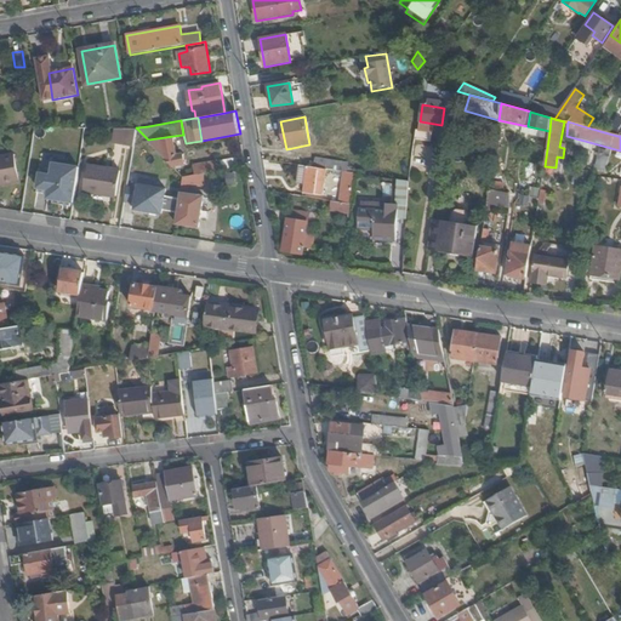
[(134,144),(136,127),(127,127),(121,127),(113,127),(110,141),(134,144)]
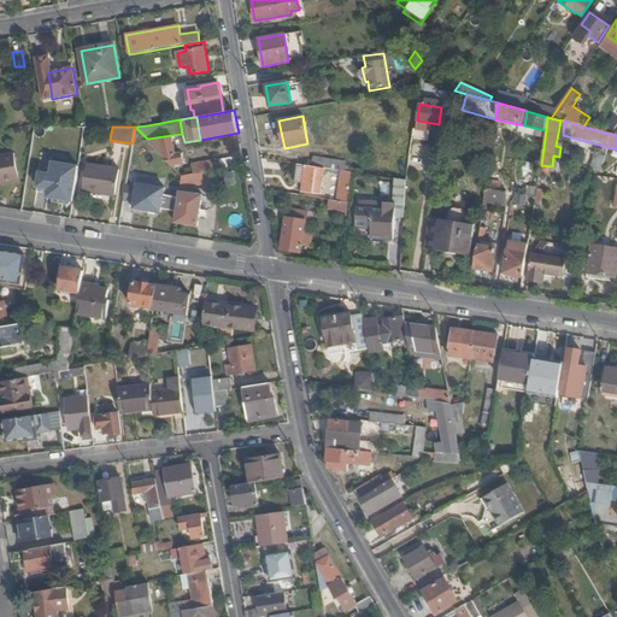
[(172,135),(147,139),(170,163),(183,162),(182,152),(175,154),(172,135)]
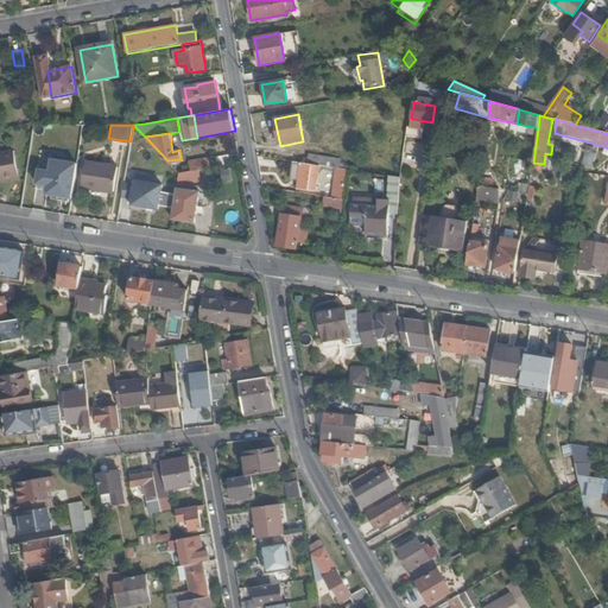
[(587,147),(582,166),(593,168),(597,150),(587,147)]
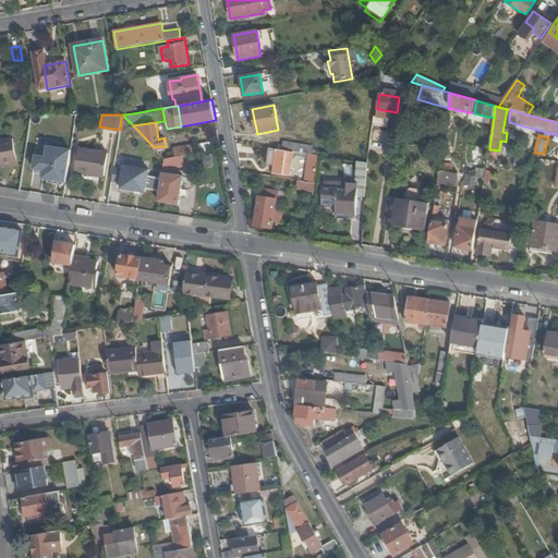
[(0,166),(15,164),(12,138),(0,141),(0,166)]
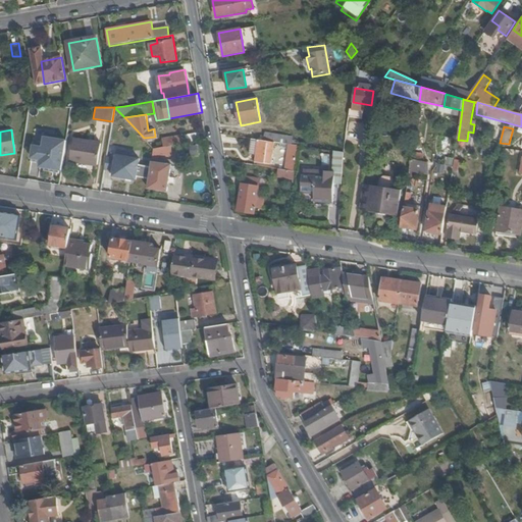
[(168,146),(192,142),(190,134),(173,137),(173,139),(167,140),(168,146)]
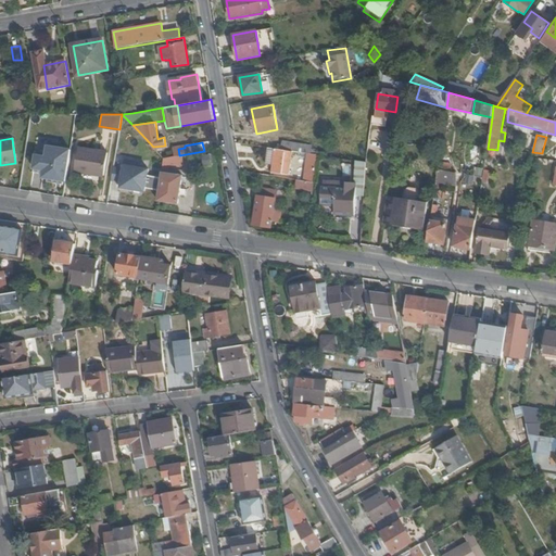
[(281,151),(292,152),(311,155),(312,148),(299,146),(299,144),(282,142),(281,151)]
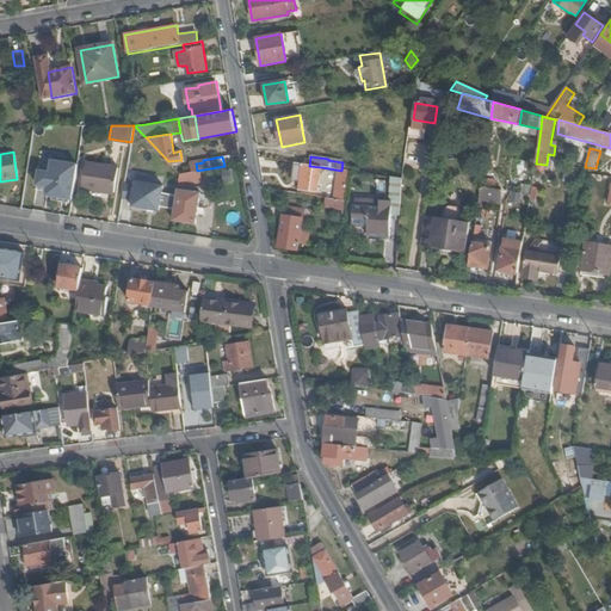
[(47,195),(72,199),(78,165),(51,160),(49,172),(38,170),(36,189),(38,190),(47,195)]
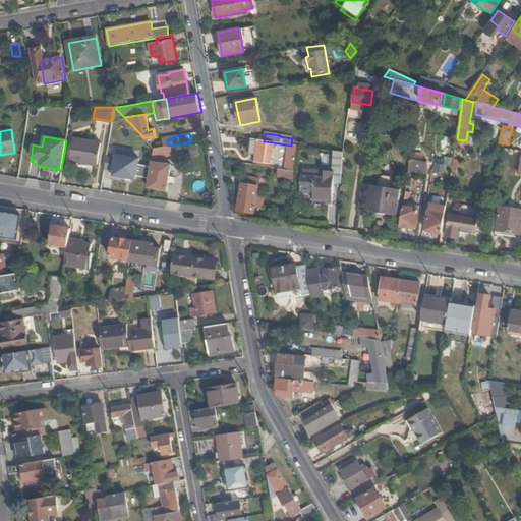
[(69,160),(98,164),(101,142),(73,137),(69,160)]
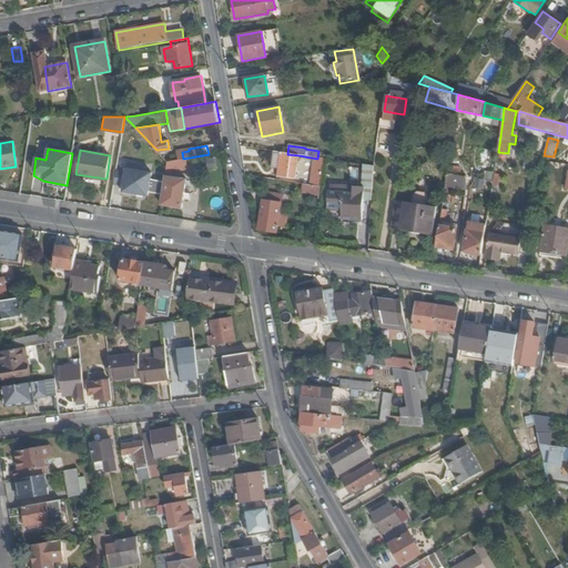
[(295,179),(298,155),(287,154),(280,153),(277,176),(295,179)]
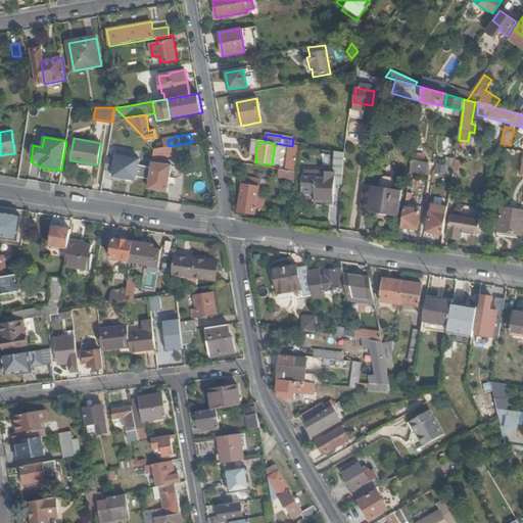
[(154,150),(152,163),(154,164),(150,188),(169,191),(172,170),(157,168),(159,153),(169,155),(168,146),(154,149),(154,150)]
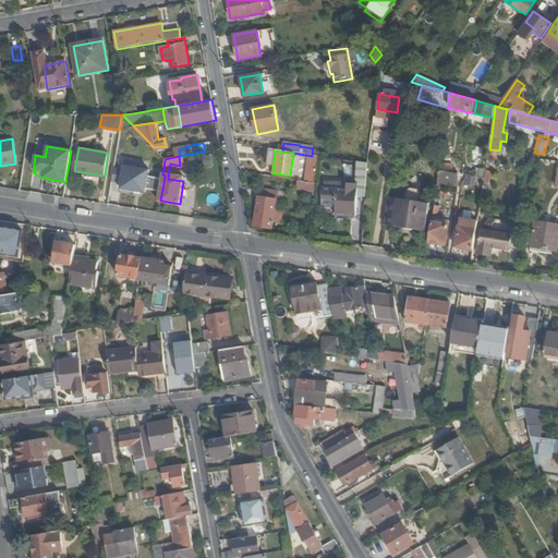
[(155,173),(162,174),(165,160),(157,158),(155,173)]
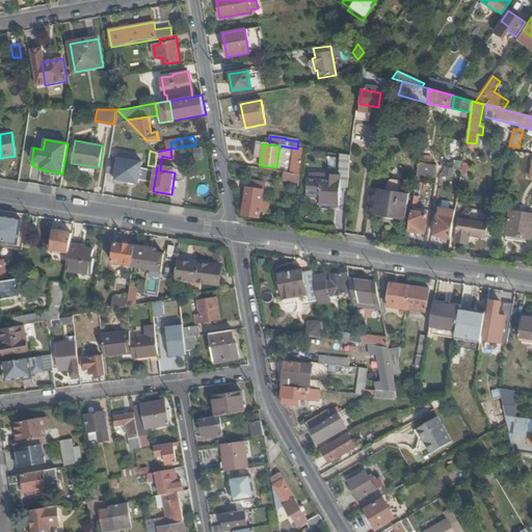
[(300,176),(302,162),(303,153),(294,152),(291,174),(300,176)]
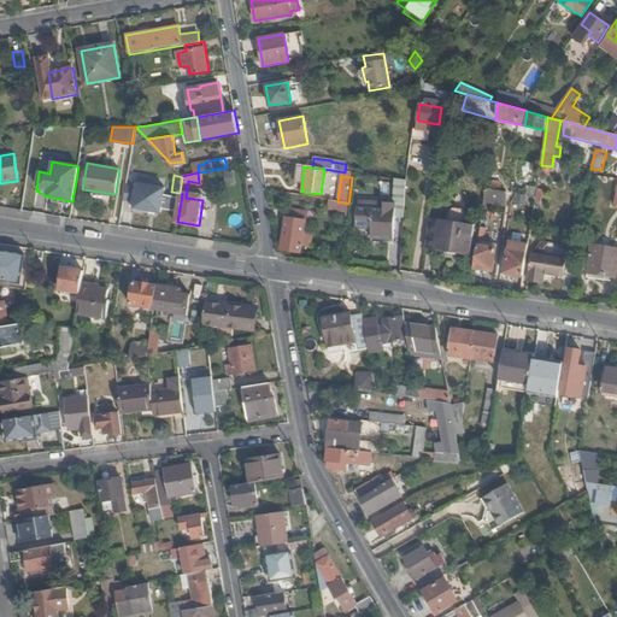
[(375,184),(375,189),(369,189),(366,205),(372,206),(372,207),(395,211),(399,187),(387,186),(387,182),(380,182),(378,184),(375,184)]
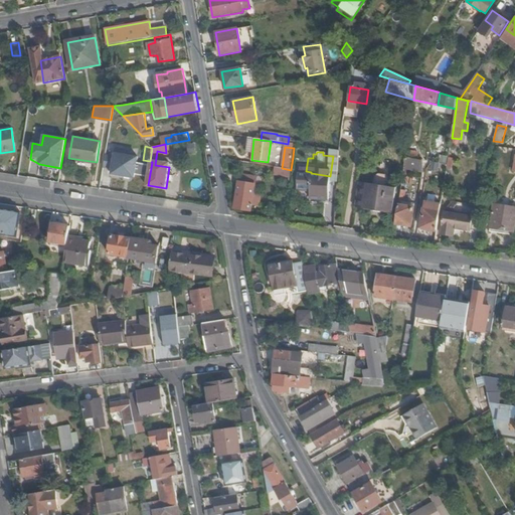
[(137,157),(113,153),(109,172),(134,177),(137,157)]
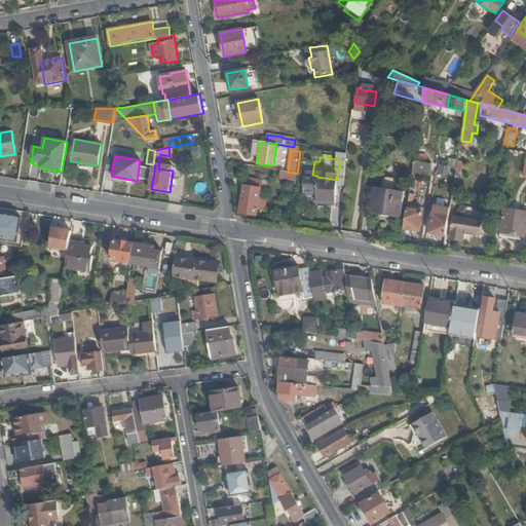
[(441,164),(440,171),(455,173),(458,159),(450,157),(449,165),(441,164)]
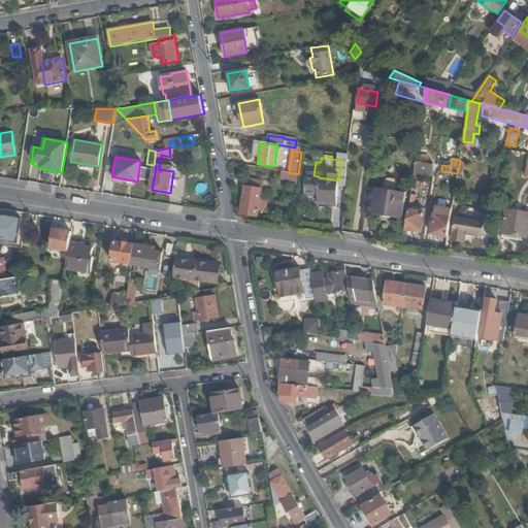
[(307,161),(300,161),(298,174),(299,174),(306,174),(307,161)]
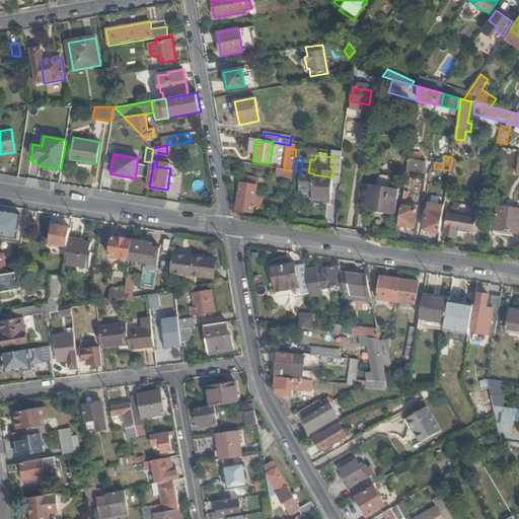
[(409,159),(406,168),(426,171),(427,162),(409,159)]
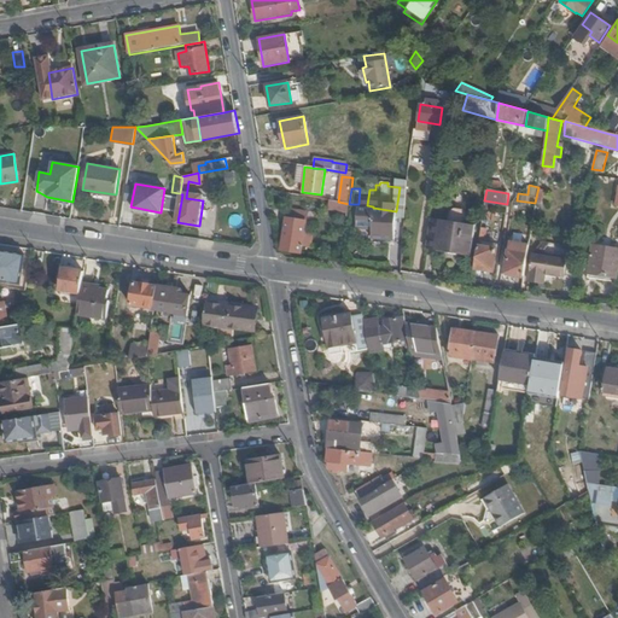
[(330,210),(350,213),(350,204),(349,204),(338,202),(330,200),(330,210)]
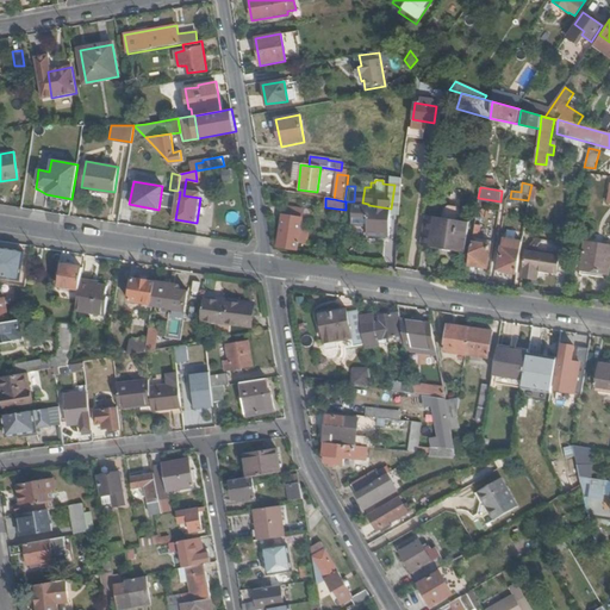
[(427,216),(421,246),(466,253),(470,223),(460,221),(462,211),(459,207),(449,206),(444,210),(443,218),(427,216)]
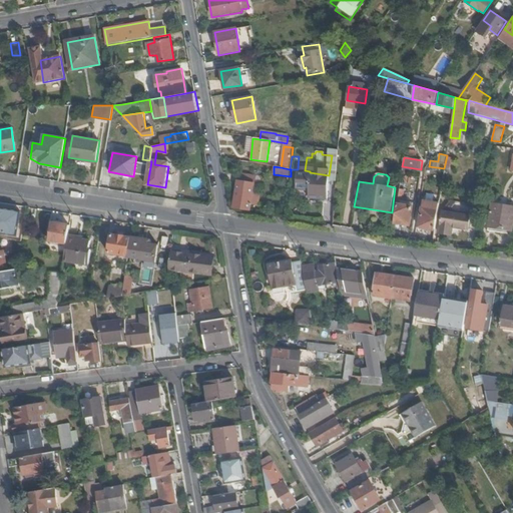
[(235,207),(249,209),(250,202),(258,202),(260,193),(253,192),(255,176),(239,174),(235,207)]
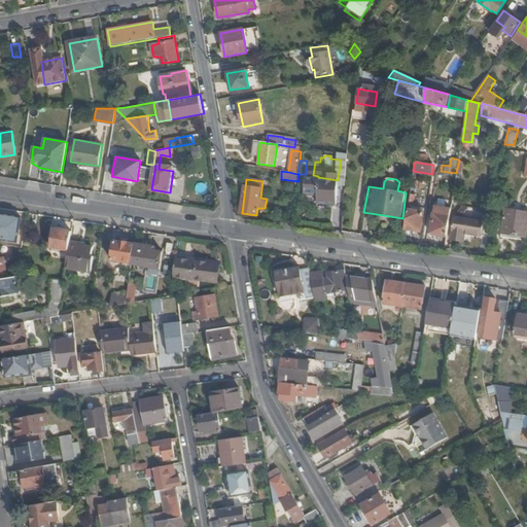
[(415,196),(410,195),(405,230),(421,233),(424,211),(413,210),(415,196)]
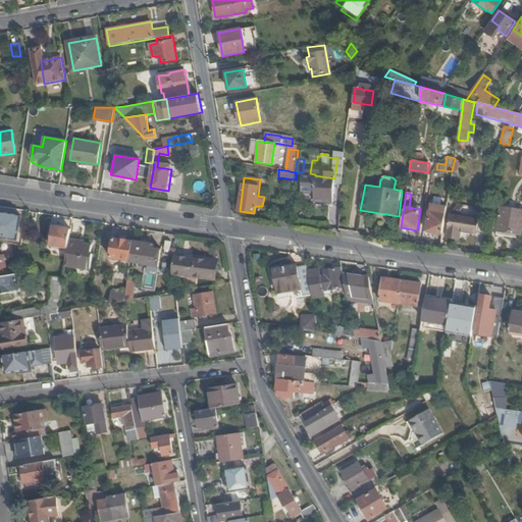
[(497,231),(521,235),(521,225),(521,210),(501,207),(497,231)]
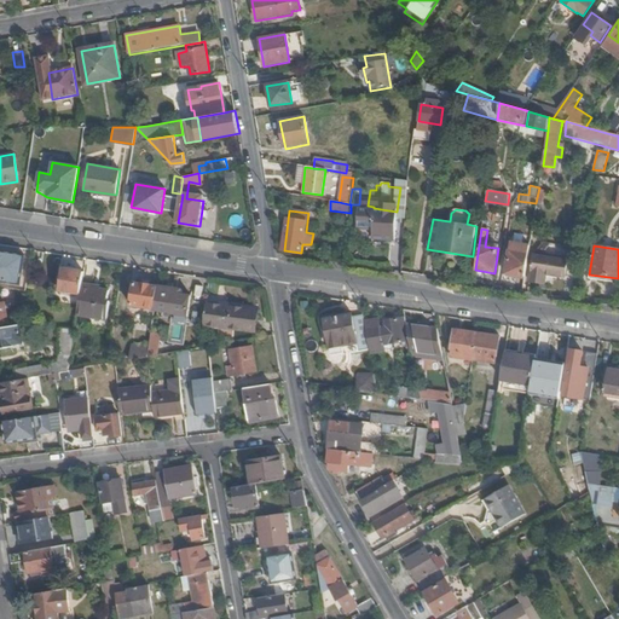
[(571,261),(579,262),(582,248),(574,247),(573,247),(571,261)]
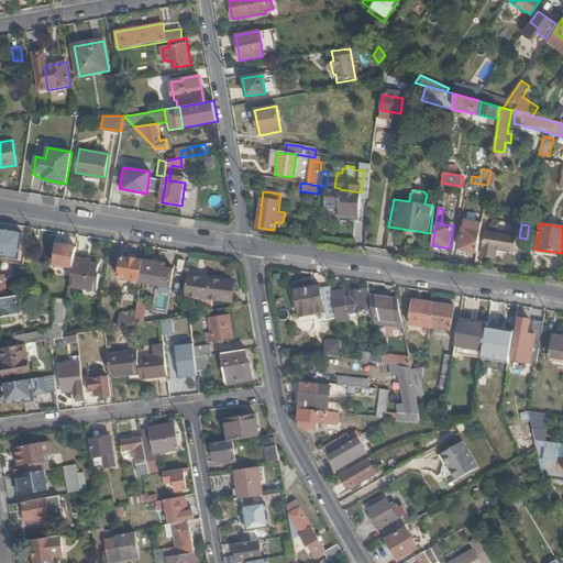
[(0,254),(25,258),(29,233),(2,228),(0,238),(0,254)]
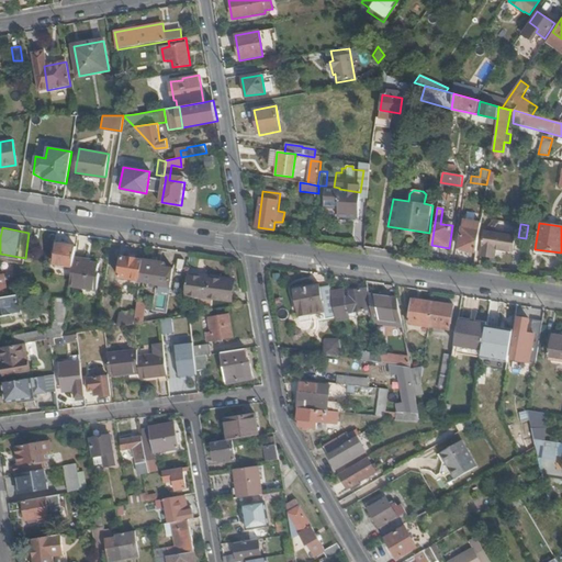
[(459,249),(476,253),(480,231),(462,227),(459,249)]
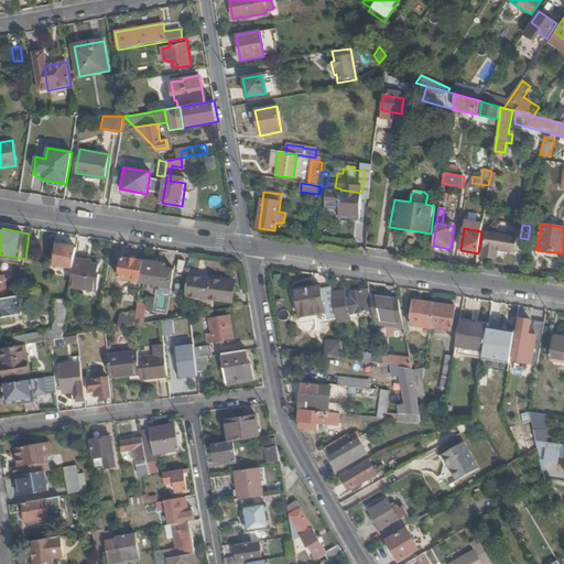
[(501,235),(487,232),(484,258),(498,259),(501,235)]
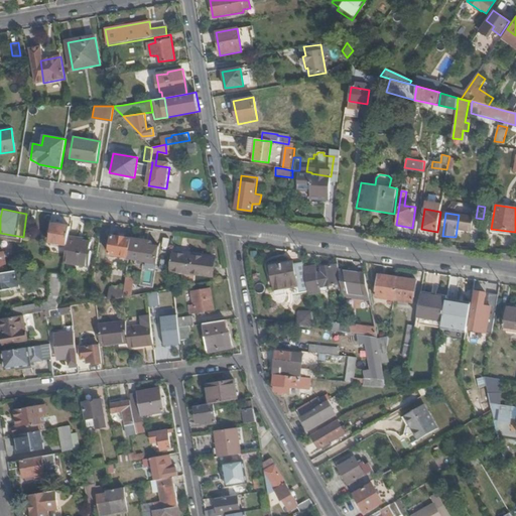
[(69,236),(71,227),(52,224),(49,242),(68,244),(69,236)]
